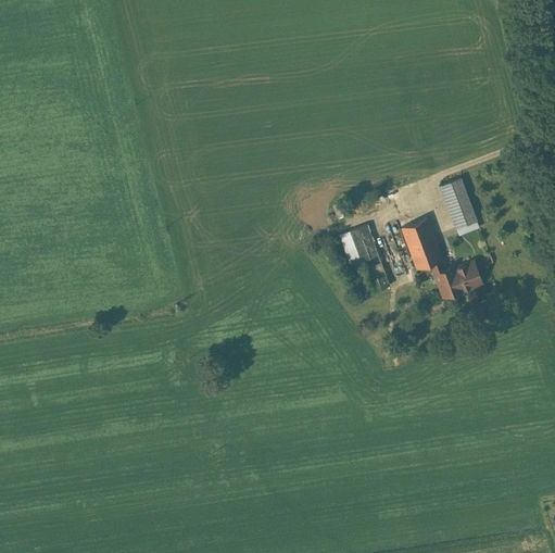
[(461,179),(440,187),(456,229),(477,222),(461,179)]
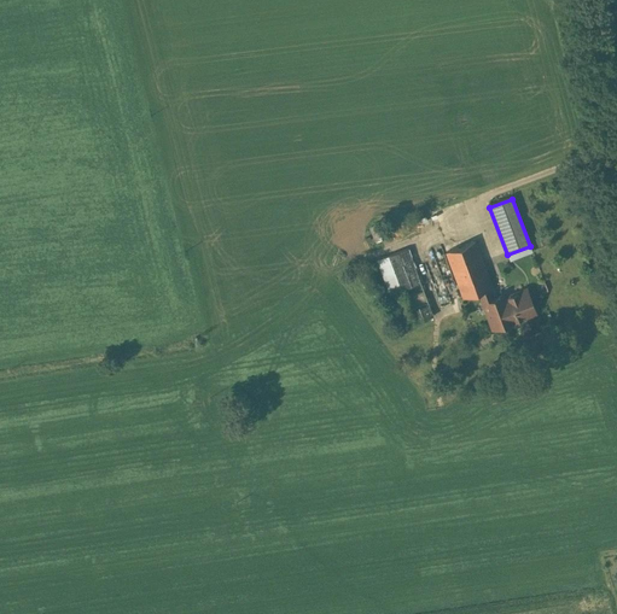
[(475,244),(447,255),(464,300),(478,294),(492,290),(475,244)]
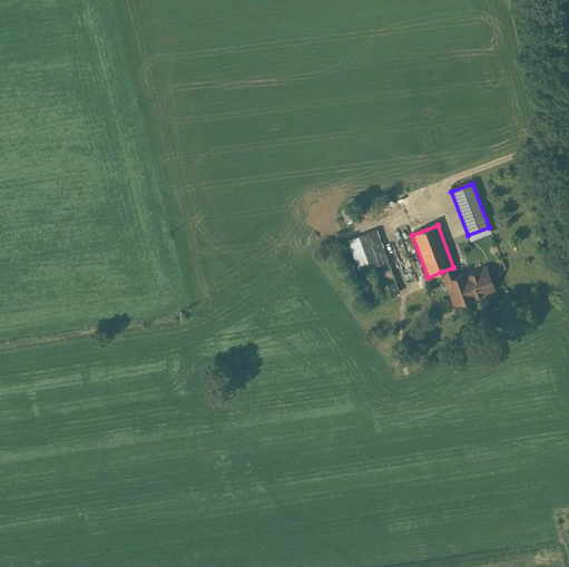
[(376,232),(359,238),(363,251),(382,301),(400,294),(376,232)]
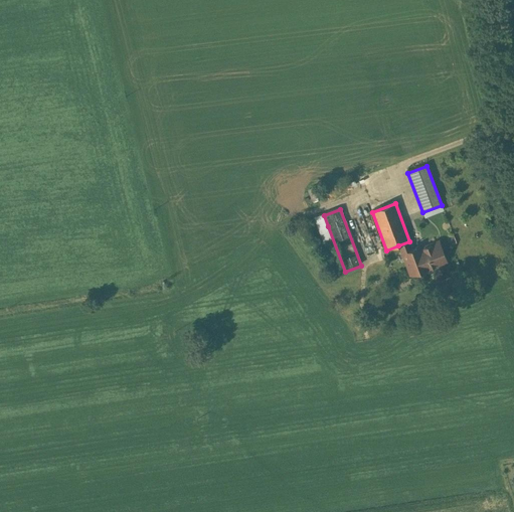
[(324,215),(315,218),(319,229),(328,226),(324,215)]
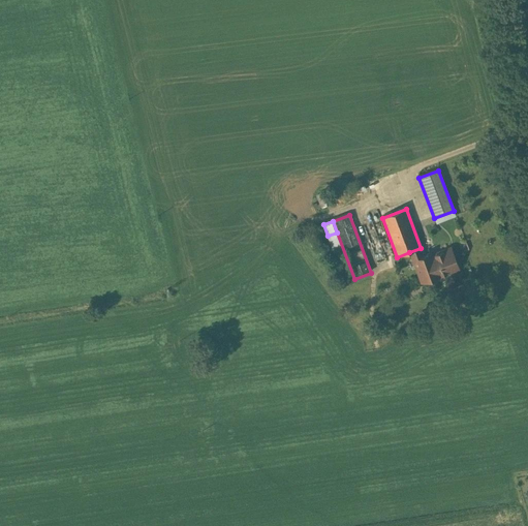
[(367,227),(378,264),(387,261),(376,225),(367,227)]
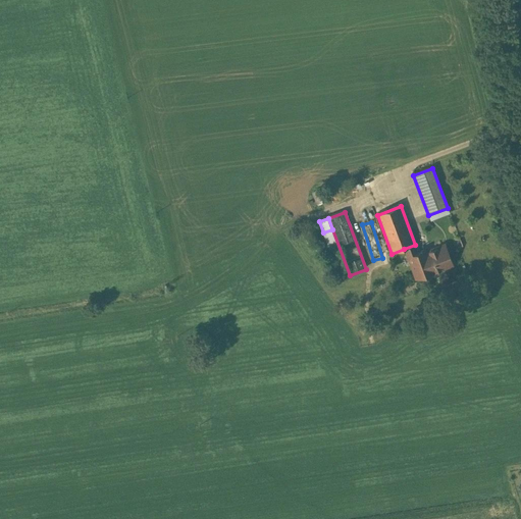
[(426,251),(419,254),(415,245),(404,249),(411,267),(412,267),(417,280),(434,273),(427,254),(426,251)]
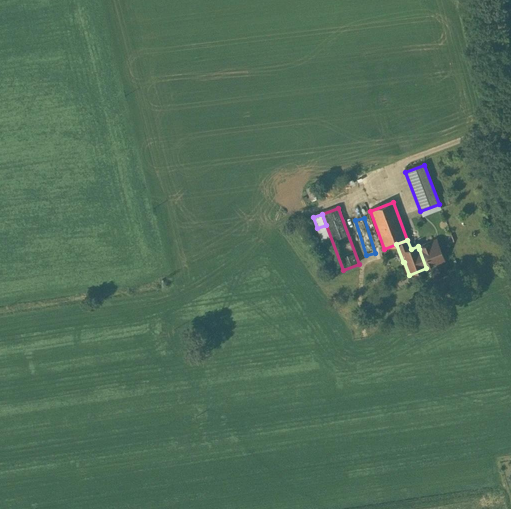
[(436,242),(419,249),(426,268),(444,261),(436,242)]
